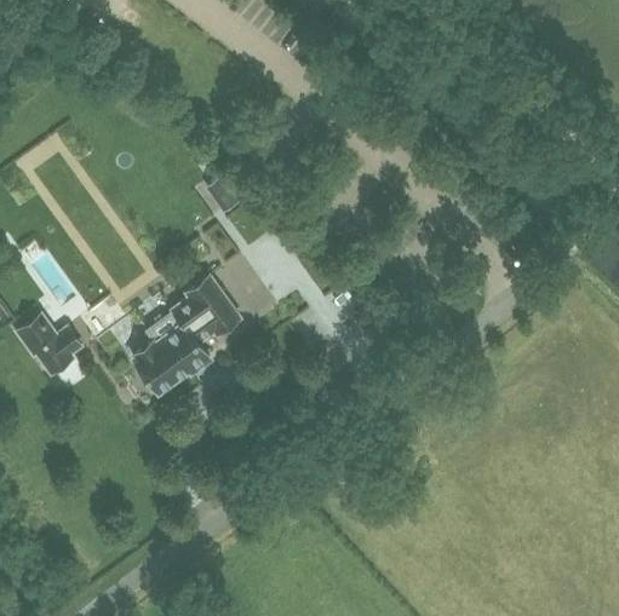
[(223,214),(242,201),(224,174),(205,188),(223,214)]
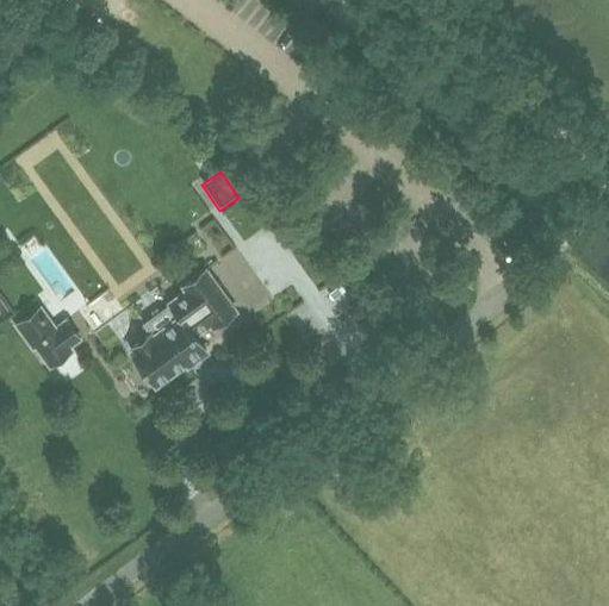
[(258,273),(249,262),(253,260),(225,225),(212,236),(248,281),(258,273)]
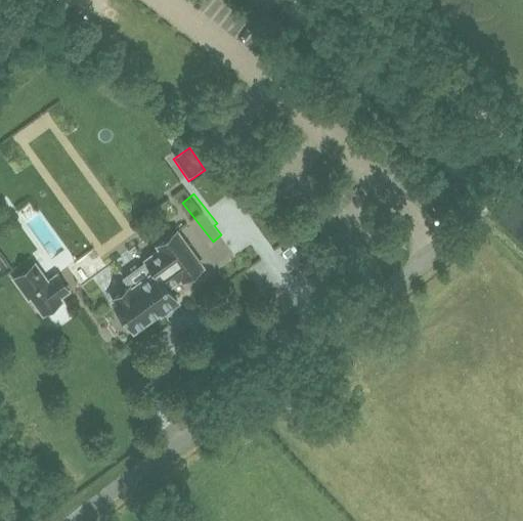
[(425,197),(421,202),(428,210),(433,205),(425,197)]
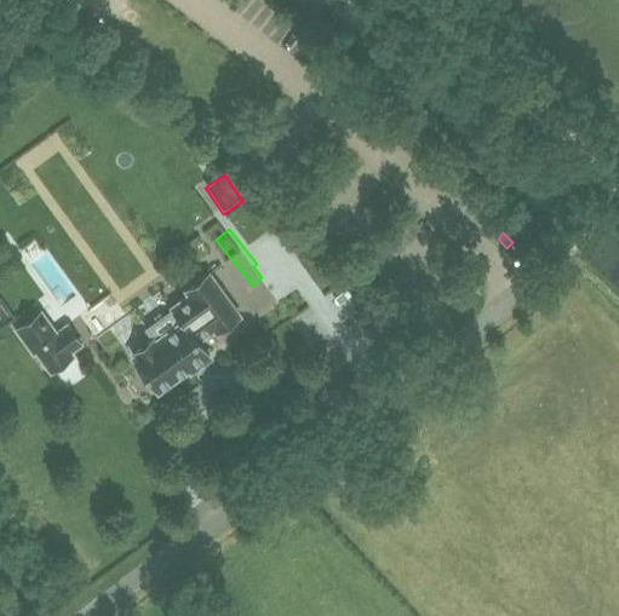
[(217,337),(240,320),(210,276),(185,293),(189,299),(172,311),(183,324),(156,344),(155,343),(135,357),(136,358),(133,360),(145,375),(142,378),(153,392),(156,391),(159,395),(189,373),(191,375),(198,370),(196,368),(210,358),(199,344),(215,333),(217,337)]
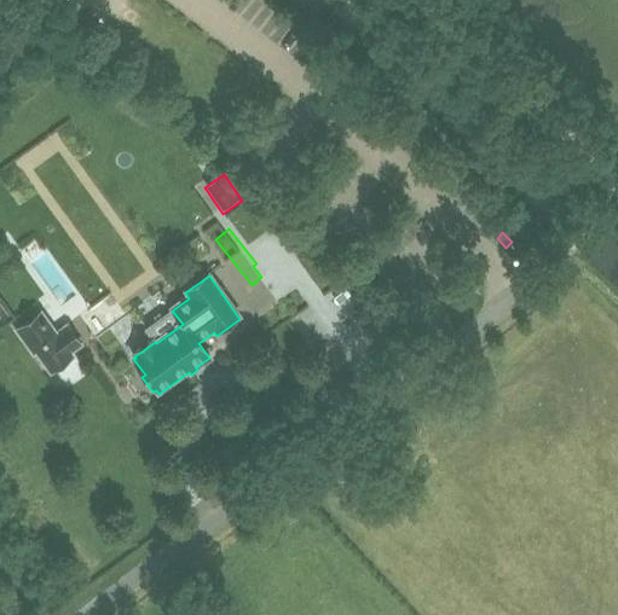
[(375,389),(391,379),(341,297),(305,319),(342,381),(363,369),(375,389)]
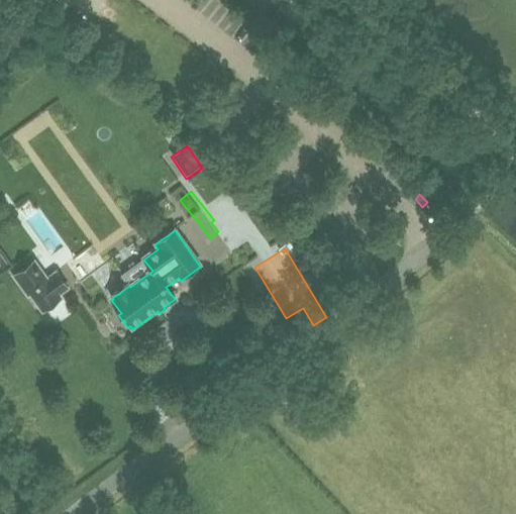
[(70,290),(58,273),(47,280),(34,262),(13,278),(28,298),(30,297),(42,314),(63,300),(61,297),(70,290)]
